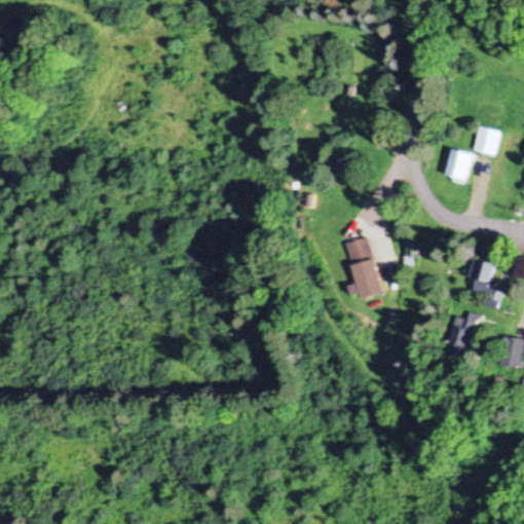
[(492,155),(498,131),(480,125),(473,151),(492,155)]
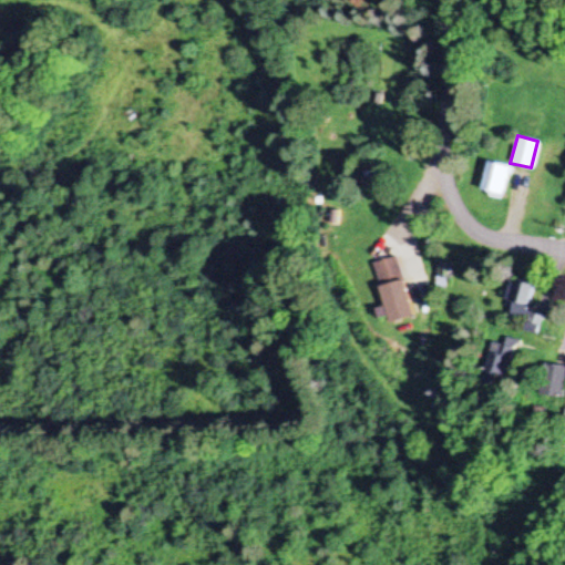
[(495,199),(511,170),(491,160),(475,188),(495,199)]
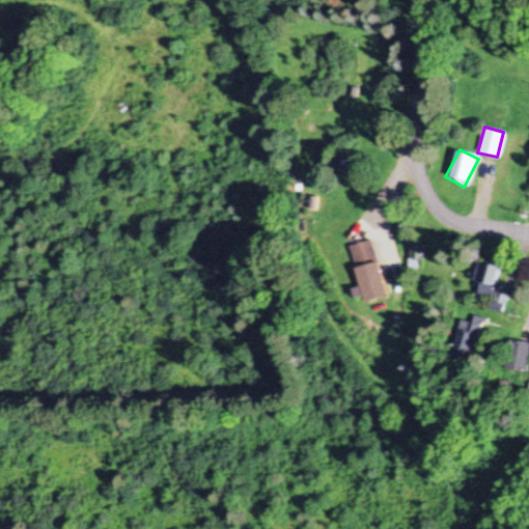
[(389,296),(372,240),(351,246),(363,288),(357,289),(361,304),(389,296)]
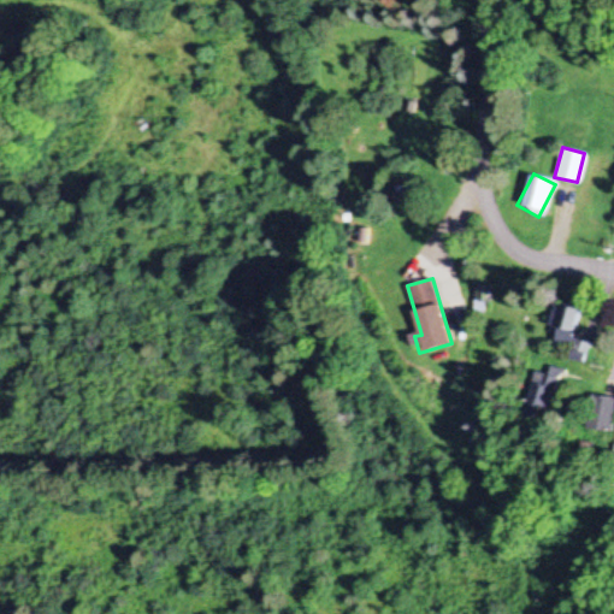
[(585,360),(590,341),(572,337),(579,310),(555,303),(549,330),(556,332),(554,344),(574,349),(572,356),(585,360)]
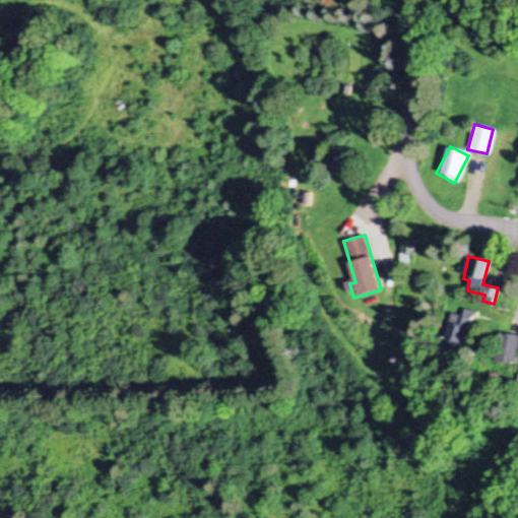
[(475,313),(466,311),(464,316),(455,313),(447,342),(465,347),(475,313)]
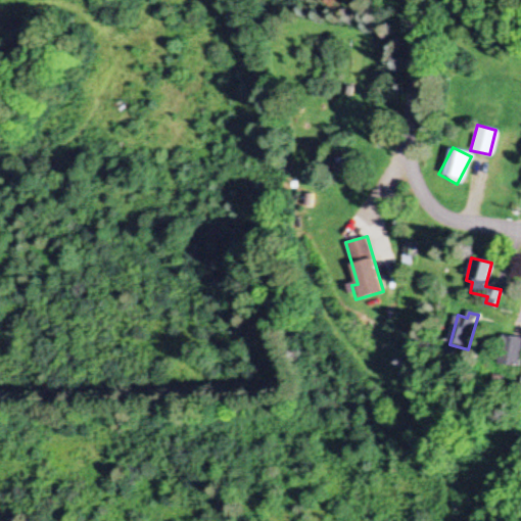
[(520,366),(520,336),(503,336),(503,366),(520,366)]
